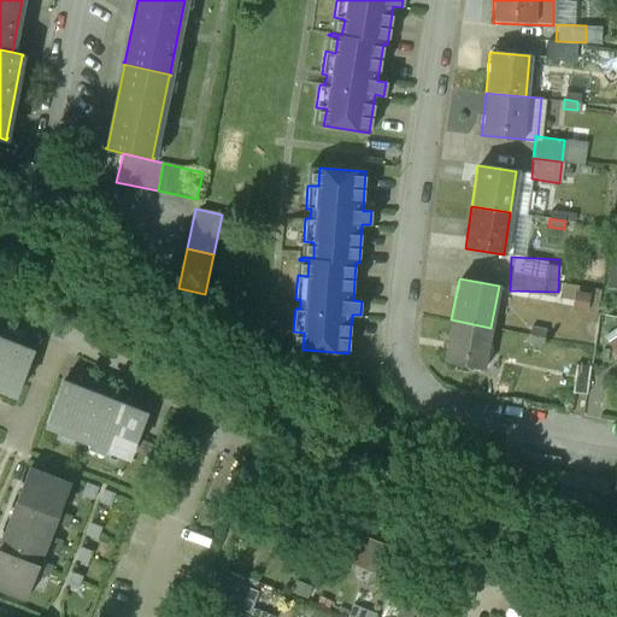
[(491,328),(451,319),(442,362),(482,369),(491,328)]
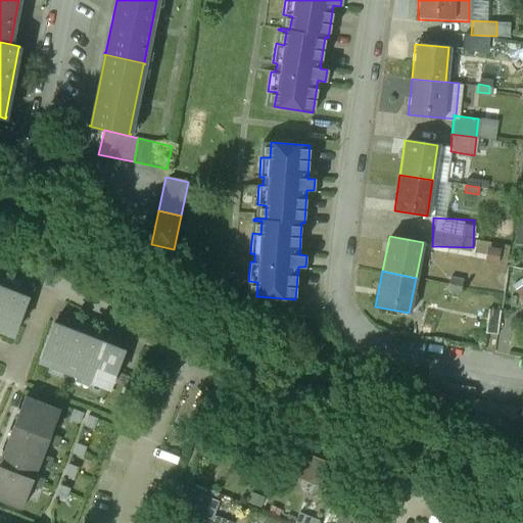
[(461,278),(449,276),(448,284),(460,286),(461,278)]
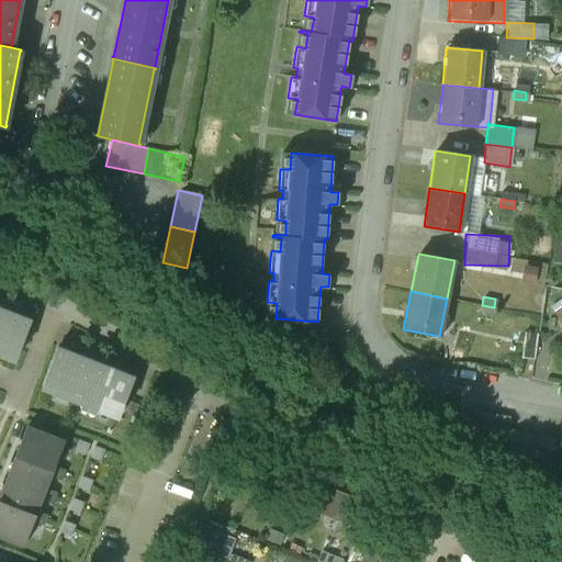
[(30,318),(0,306),(0,348),(15,355),(30,318)]
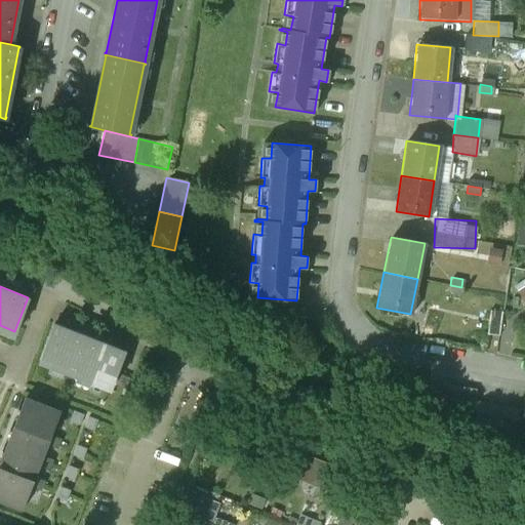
[(496,333),(500,311),(489,309),(485,331),(496,333)]
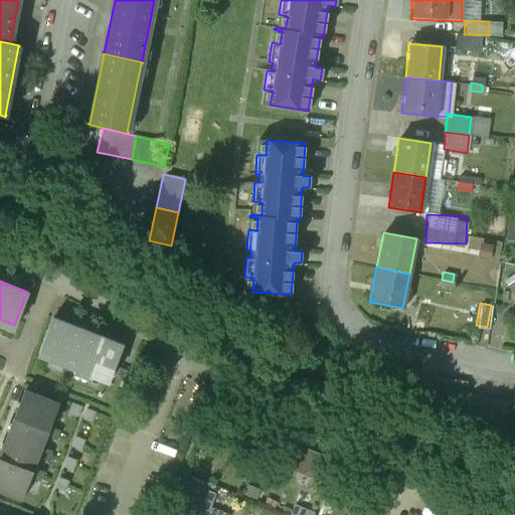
[(120,344),(51,316),(37,350),(108,378),(120,344)]
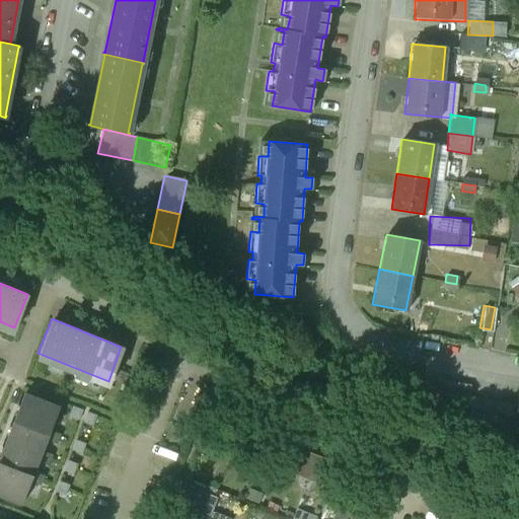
[(23,393),(0,453),(0,495),(20,504),(29,479),(33,471),(38,459),(42,450),(46,440),(50,430),(55,417),(59,406),(23,393)]
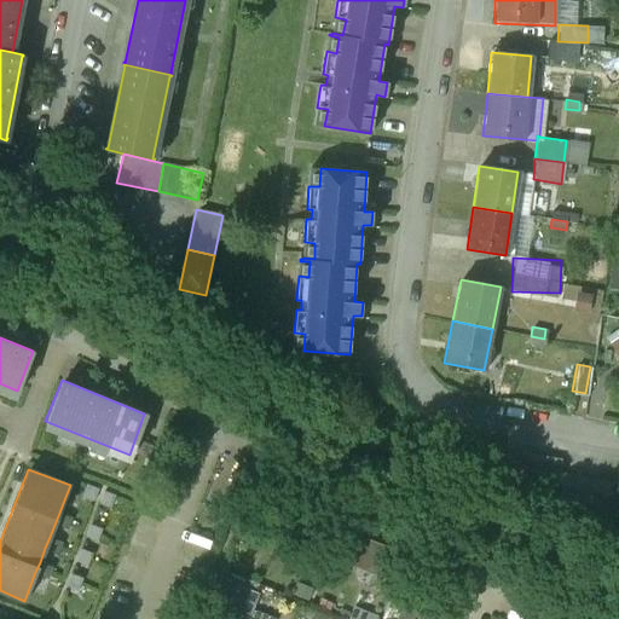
[(612,484),(557,474),(554,497),(607,508),(612,484)]
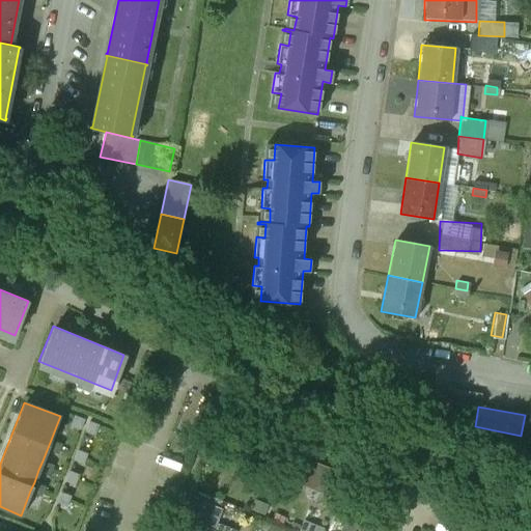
[(84,420),(74,416),(70,425),(81,429),(84,420)]
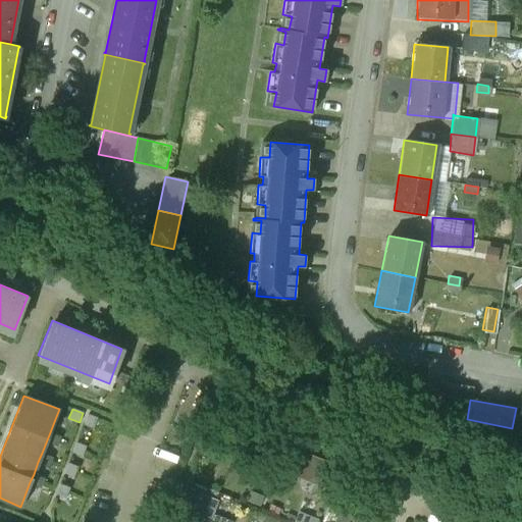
[(95,418),(87,415),(83,423),(92,427),(95,418)]
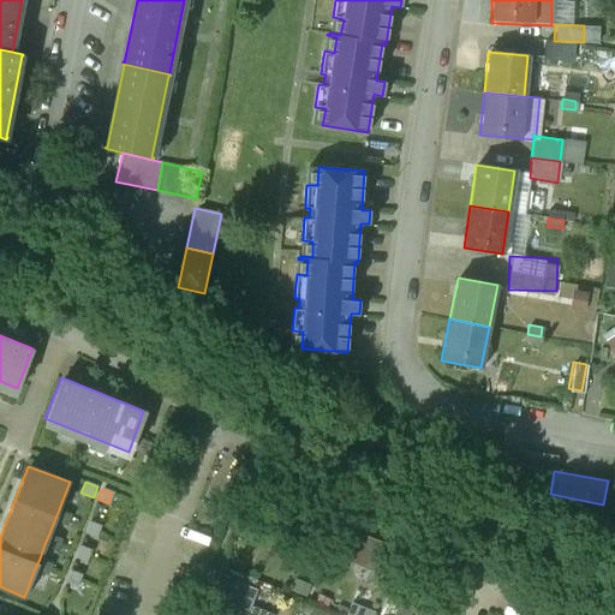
[(70,513),(59,509),(54,521),(65,525),(70,513)]
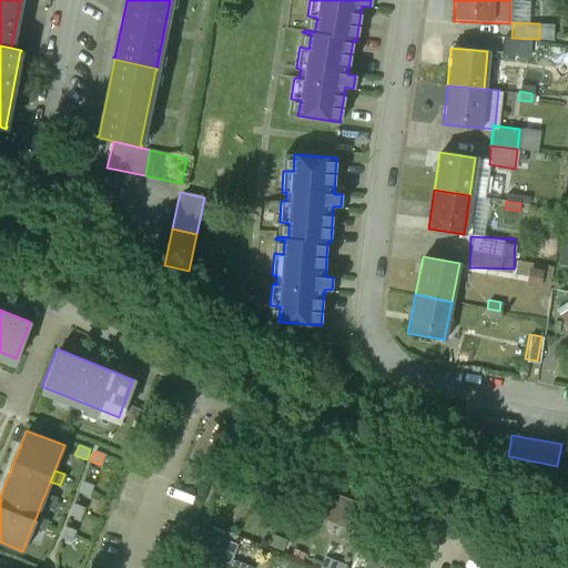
[(92,485),(83,480),(78,493),(88,496),(92,485)]
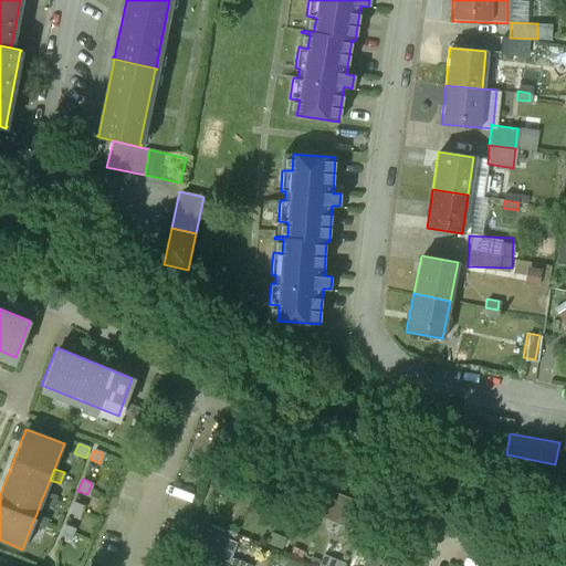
[(329,492),(317,488),(308,511),(321,516),(329,492)]
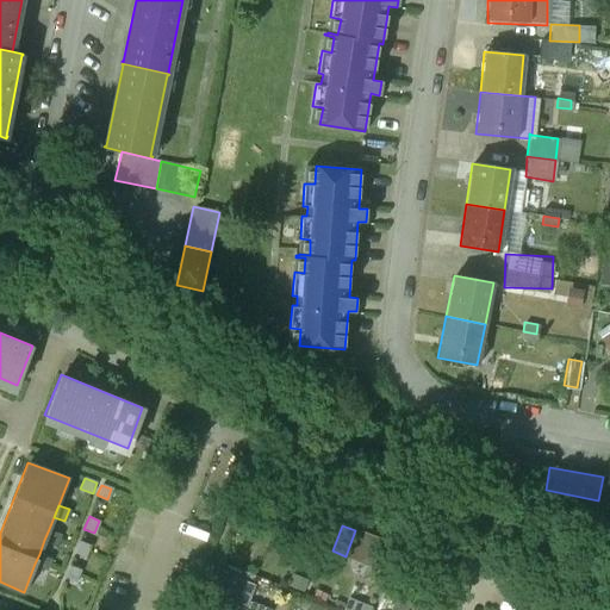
[(60,534),(49,529),(44,540),(56,545),(60,534)]
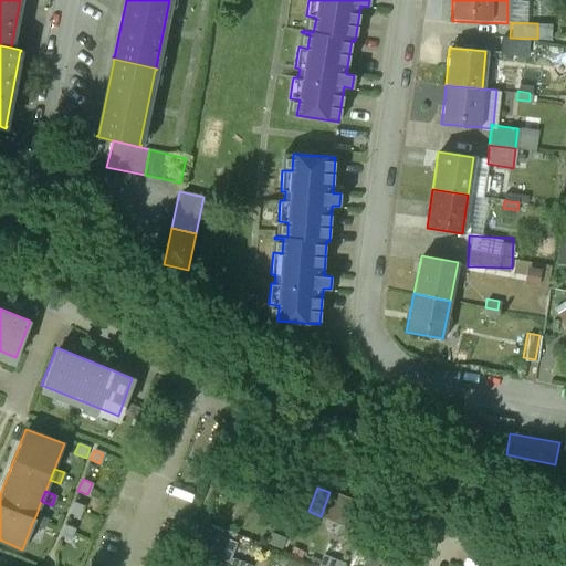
[(329,492),(321,516),(332,521),(341,496),(329,492)]
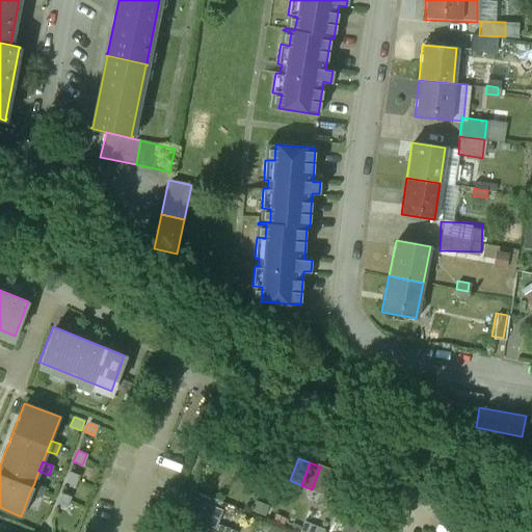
[(333,472),(320,467),(312,489),(323,494),(333,472)]
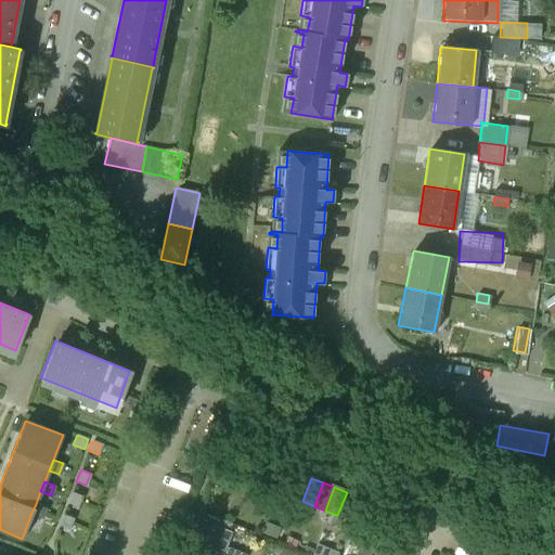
[(81,495),(72,492),(68,502),(77,506),(81,495)]
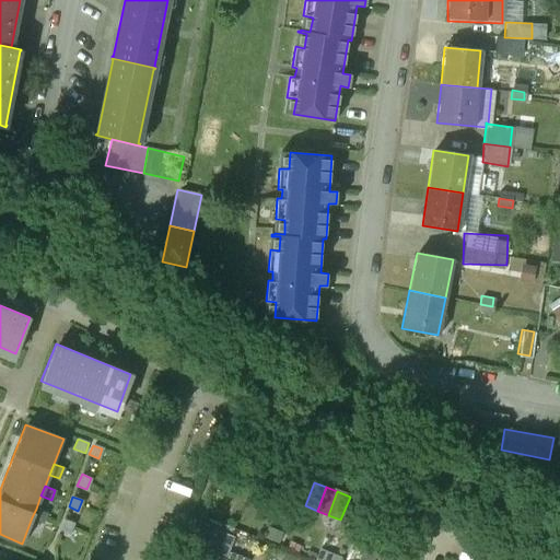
[(350,497),(340,520),(353,525),(362,501),(350,497)]
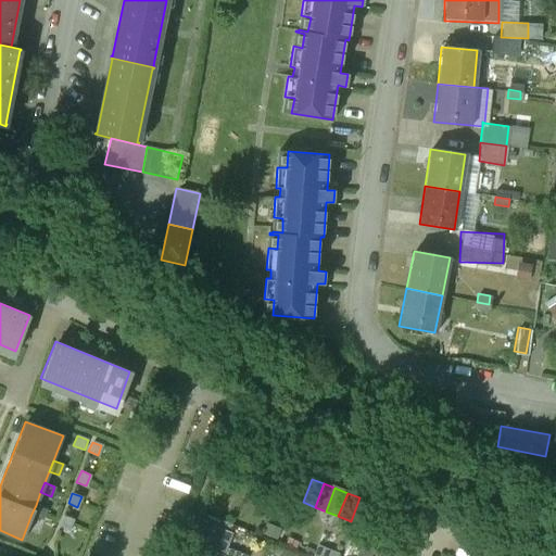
[(46,508),(36,505),(32,514),(42,518),(46,508)]
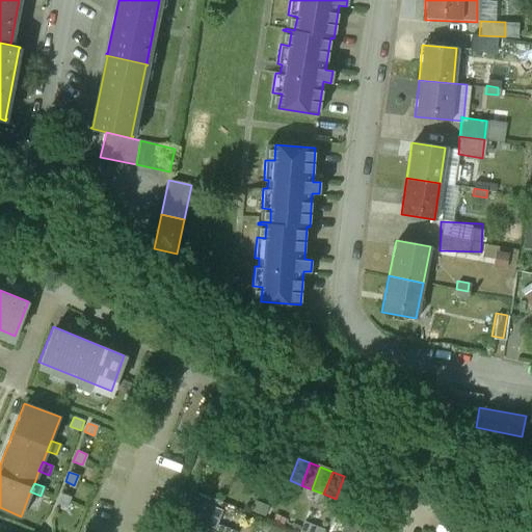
[(181,513),(213,528),(223,507),(190,491),(181,513)]
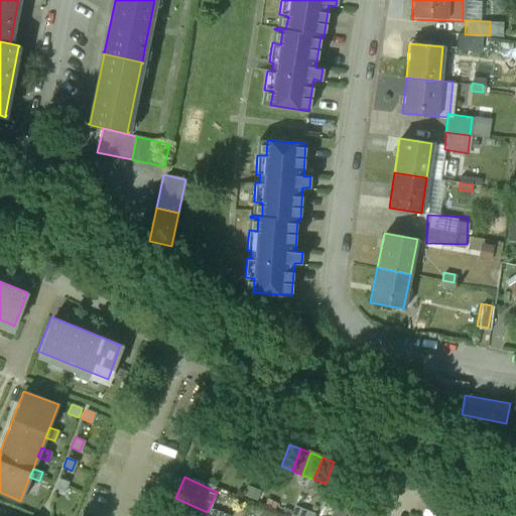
[(68,482),(58,479),(55,488),(65,491),(68,482)]
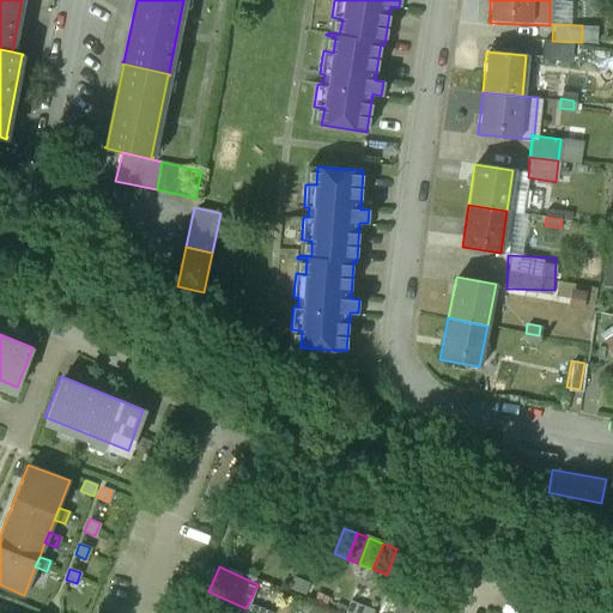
[(429,612),(431,610),(401,598),(394,612),(429,612)]
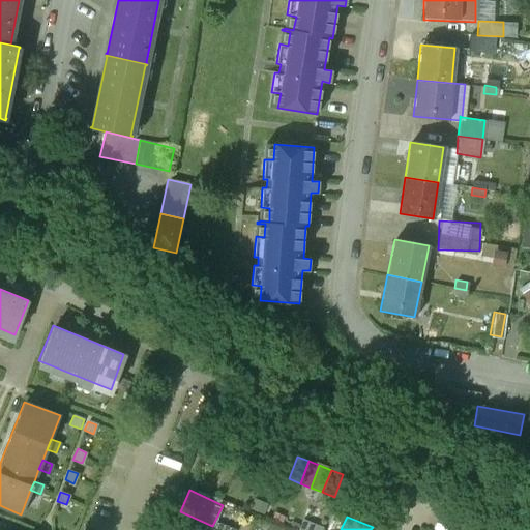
[(322,529),(303,521),(299,529),(322,529)]
